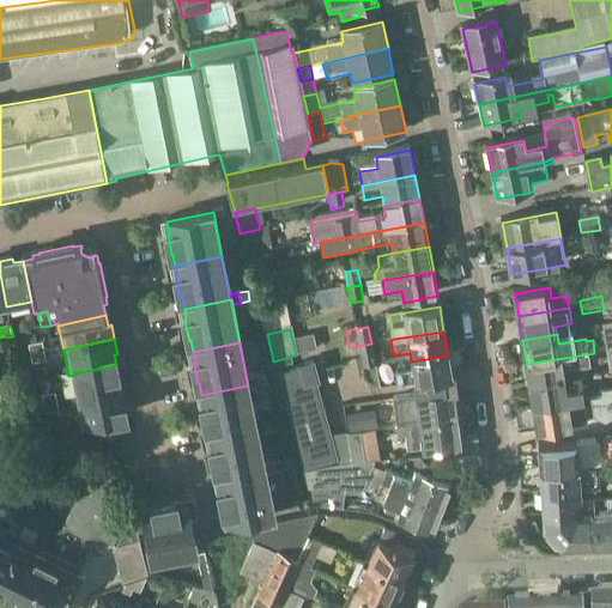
[(364,370),(376,366),(371,344),(359,346),(364,369),(364,370)]
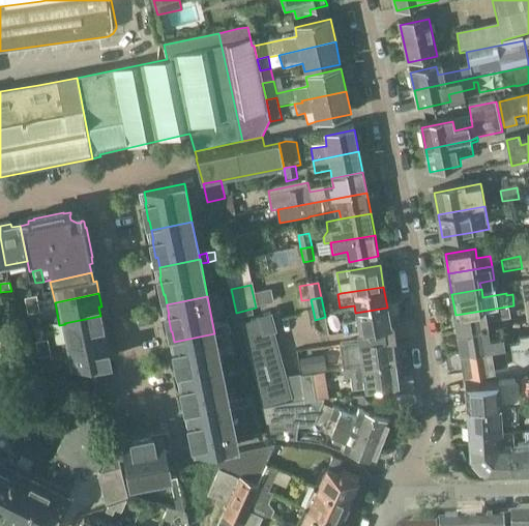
[(27,309),(38,305),(37,298),(25,300),(27,309)]
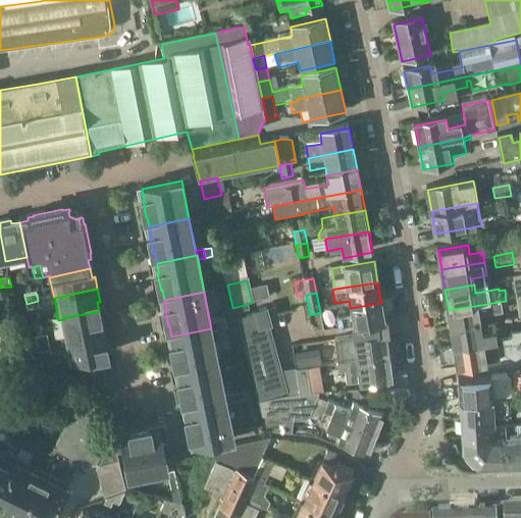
[(40,309),(38,301),(27,304),(28,312),(40,309)]
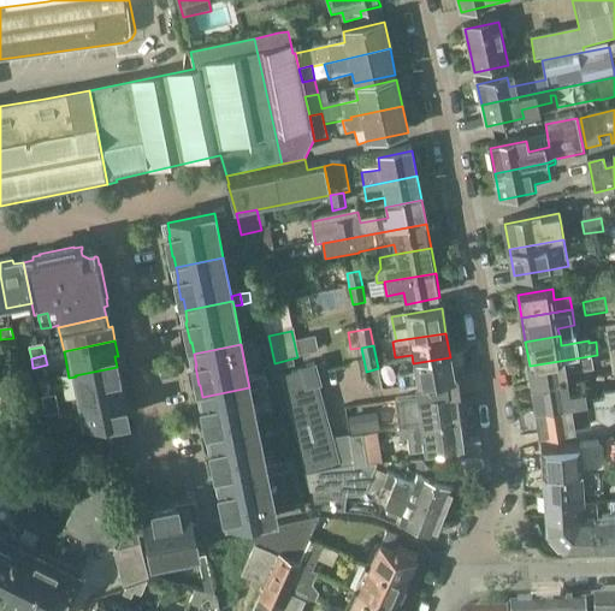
[(533,389),(567,383),(566,377),(592,372),(590,357),(591,357),(590,356),(530,366),(530,367),(526,371),(527,379),(532,381),(533,389)]
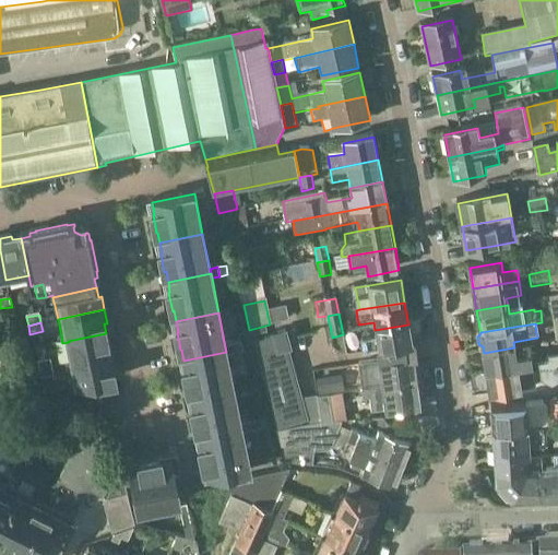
[(377,354),(412,349),(408,325),(375,330),(377,340),(360,342),(363,355),(377,354)]
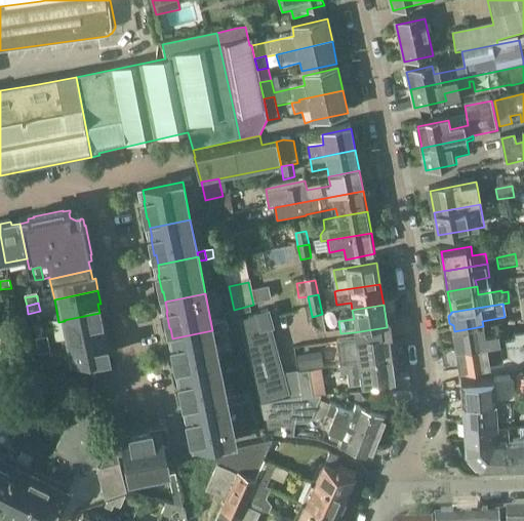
[(65,321),(69,342),(107,334),(105,321),(102,322),(99,313),(64,320),(65,321)]
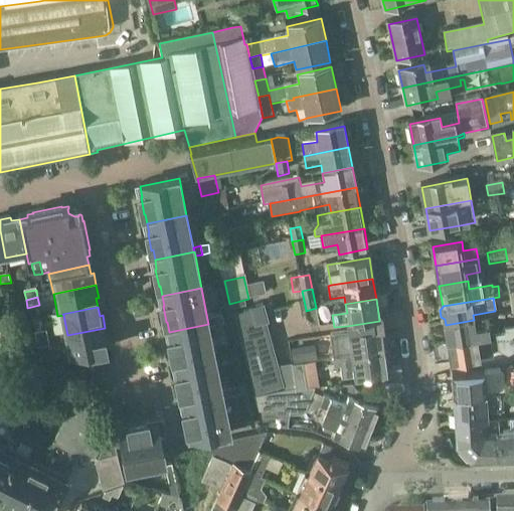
[(306,311),(306,312),(307,315),(308,317),(309,319),(311,320),(312,322),(314,323),(317,325),(319,326),(316,308),(306,311)]
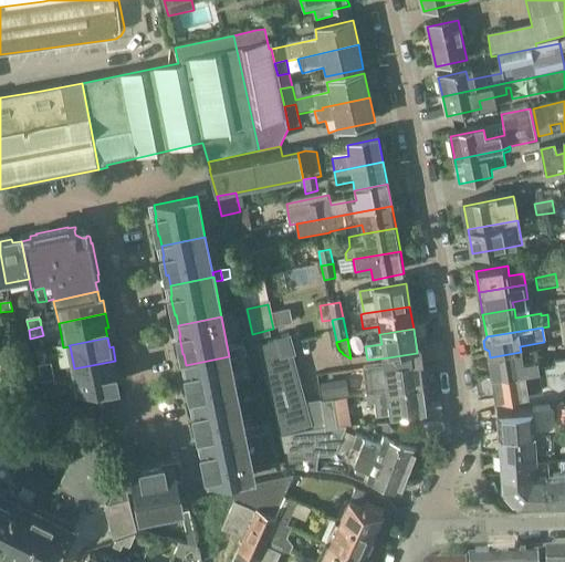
[(280,436),(311,426),(288,340),(255,350),(280,436)]
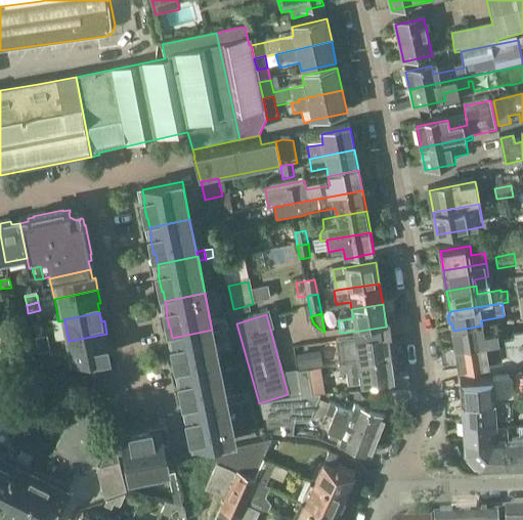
[(219,323),(220,333),(228,331),(226,321),(219,323)]
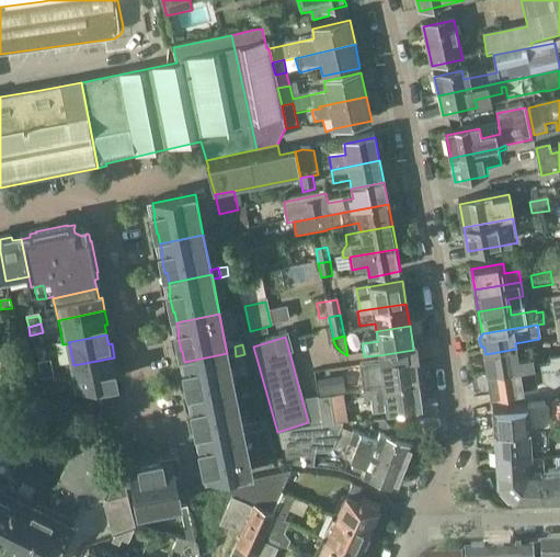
[(226,348),(227,353),(228,357),(236,356),(235,347),(226,348)]
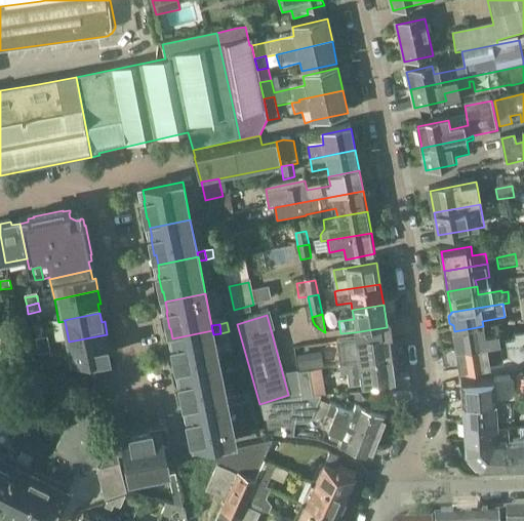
[(454,331),(457,352),(501,345),(499,335),(485,337),(483,326),(454,331)]
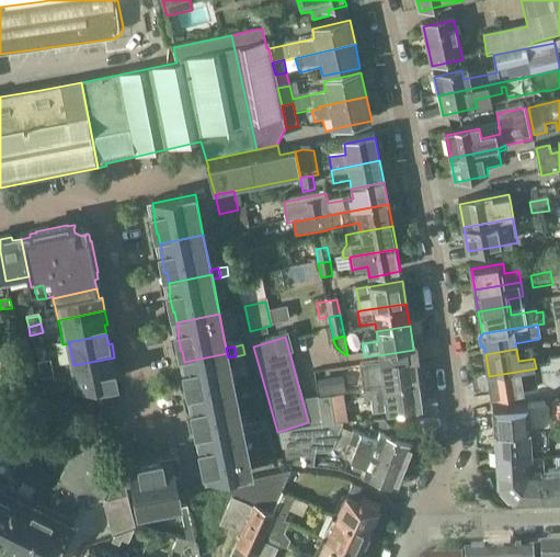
[(413,350),(378,355),(379,365),(360,367),(362,391),(423,384),(421,371),(418,368),(416,368),(413,350)]
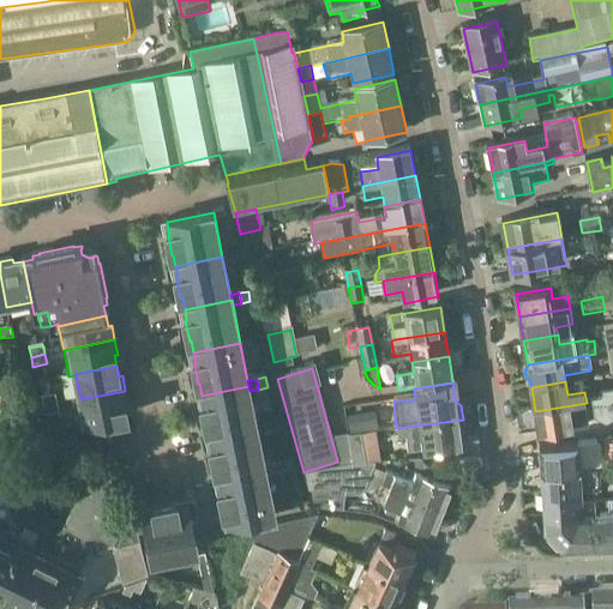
[(211,439),(258,429),(250,391),(248,386),(202,396),(204,406),(203,408),(206,427),(209,427),(211,439)]
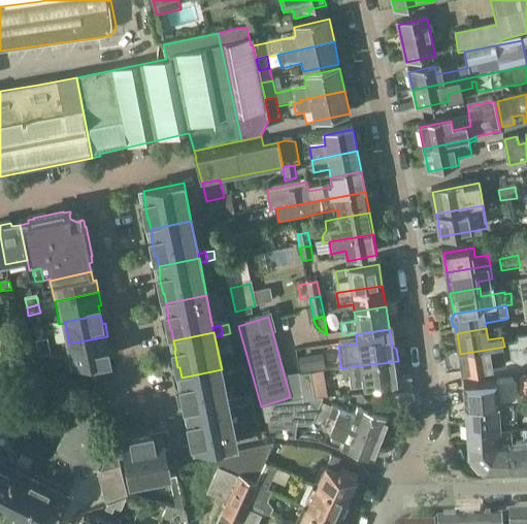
[(67,368),(96,362),(109,359),(107,350),(110,349),(107,336),(69,344),(63,345),(67,368)]
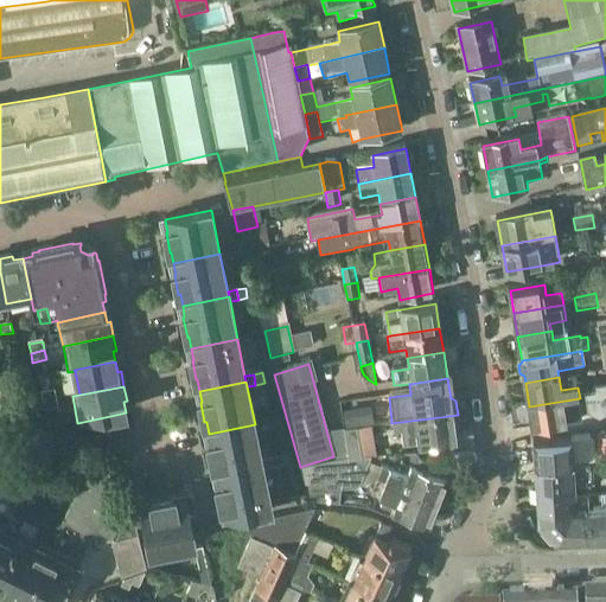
[(594,395),(584,397),(587,416),(601,422),(605,417),(605,388),(593,390),(594,395)]
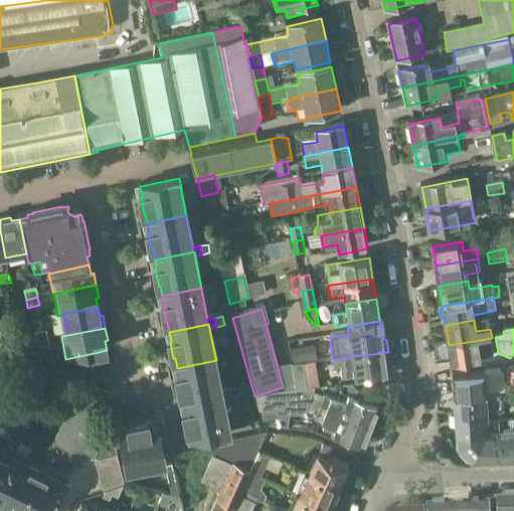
[(37,341),(48,339),(47,331),(35,334),(37,341)]
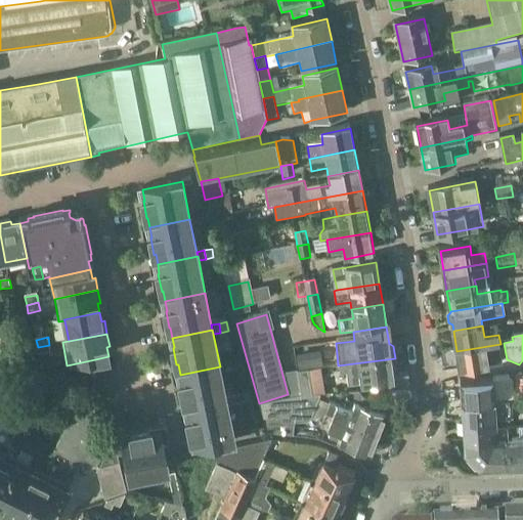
[(500,344),(456,351),(456,353),(454,355),(455,363),(459,364),(460,372),(489,366),(504,364),(500,344)]
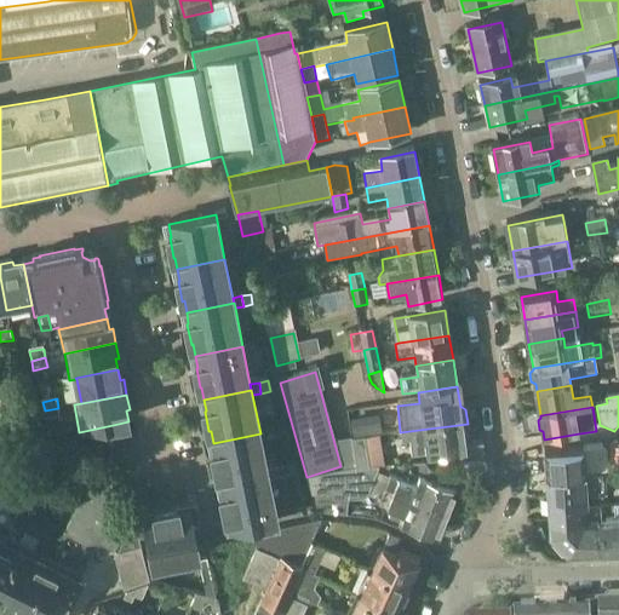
[(61,418),(58,408),(45,411),(46,420),(61,418)]
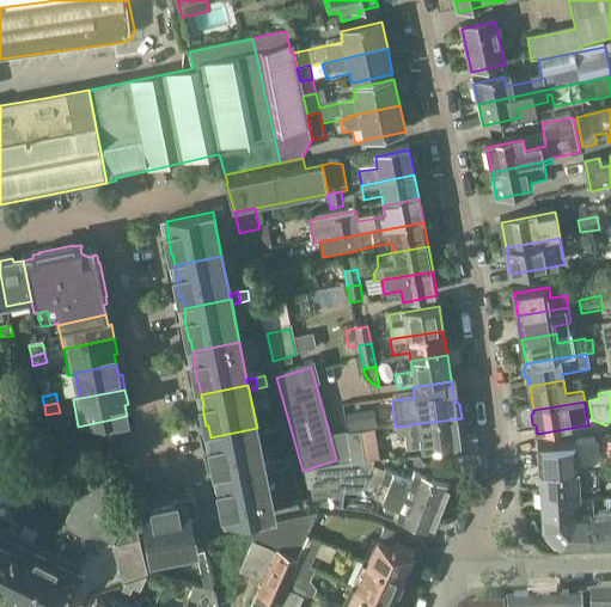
[(360,415),(347,416),(348,421),(349,435),(358,435),(362,434),(360,415)]
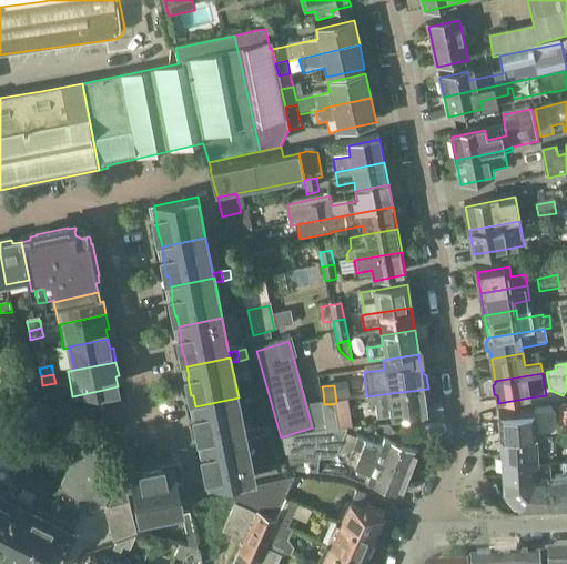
[(429,402),(428,389),(366,396),(368,408),(375,408),(376,420),(393,419),(427,413),(426,405),(427,405),(429,402)]
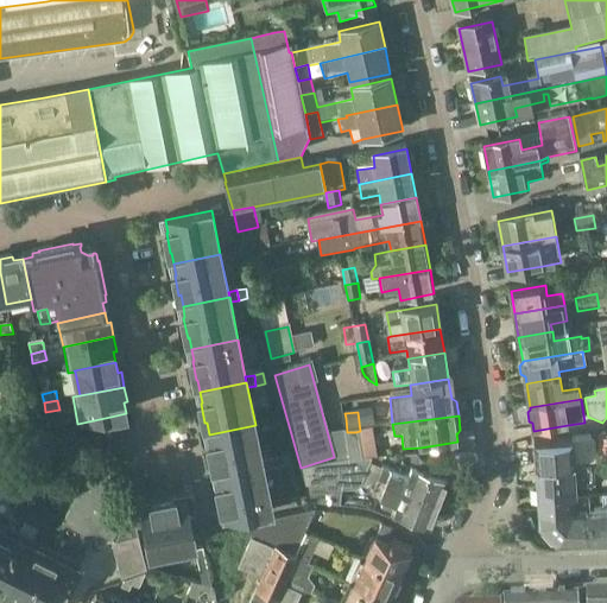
[(215,465),(217,477),(264,467),(263,462),(255,425),(209,435),(212,445),(209,445),(214,465),(215,465)]
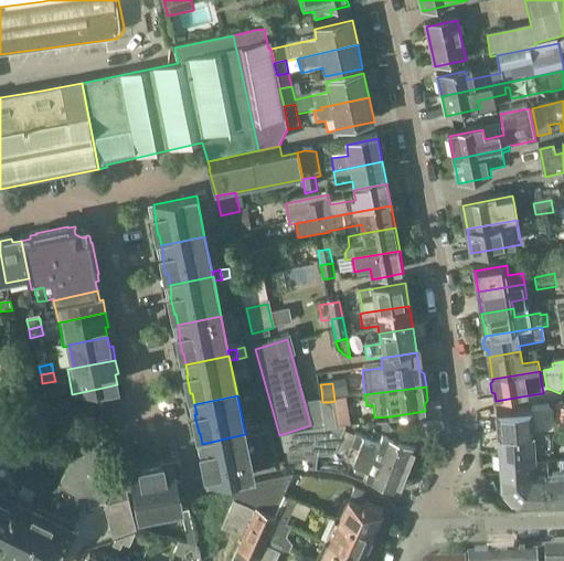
[(321,404),(325,430),(337,427),(332,402),(321,404)]
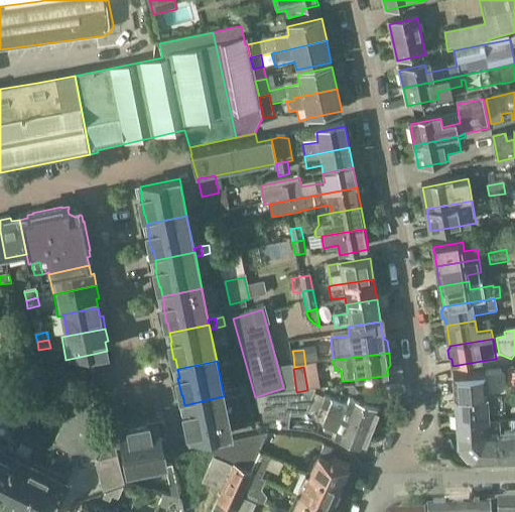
[(502,373),(487,374),(454,376),(455,392),(457,392),(458,396),(503,393),(502,373)]
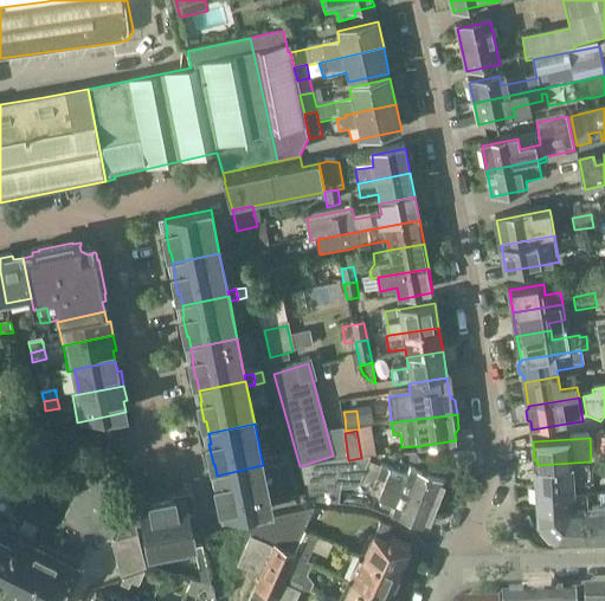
[(377,480),(438,504),(448,482),(436,477),(439,467),(420,460),(417,454),(410,456),(410,466),(405,478),(381,469),(377,480)]
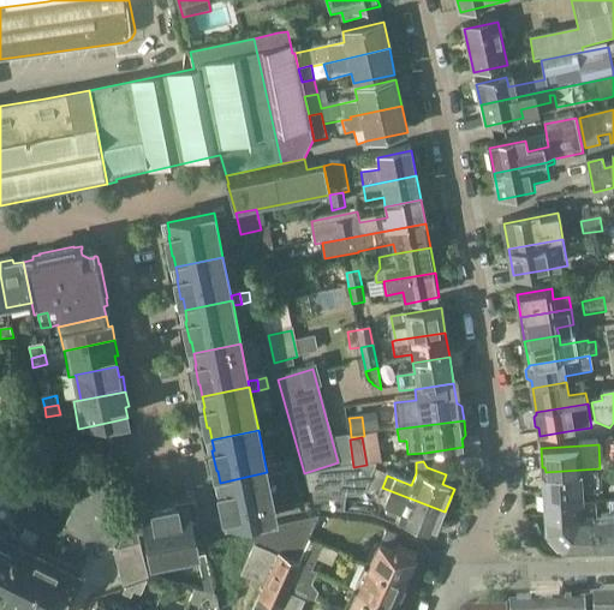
[(100,462),(63,534),(85,545),(97,544),(113,551),(129,520),(120,515),(107,466),(100,462)]
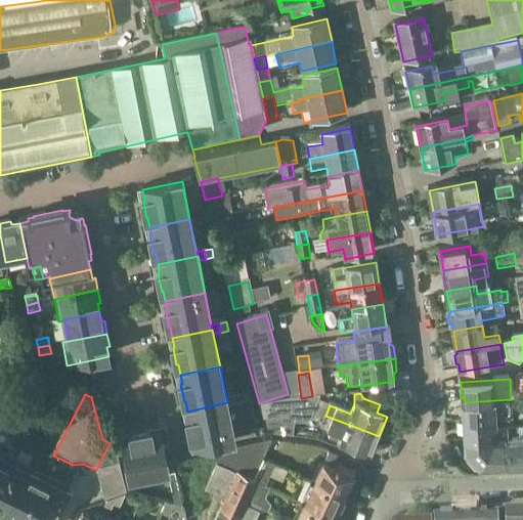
[(242,395),(234,397),(236,405),(244,404),(242,395)]
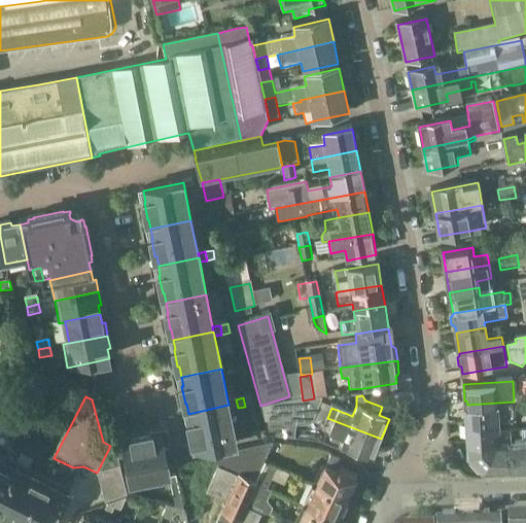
[(261,407),(265,422),(313,425),(323,397),(314,398),(303,401),(261,407)]
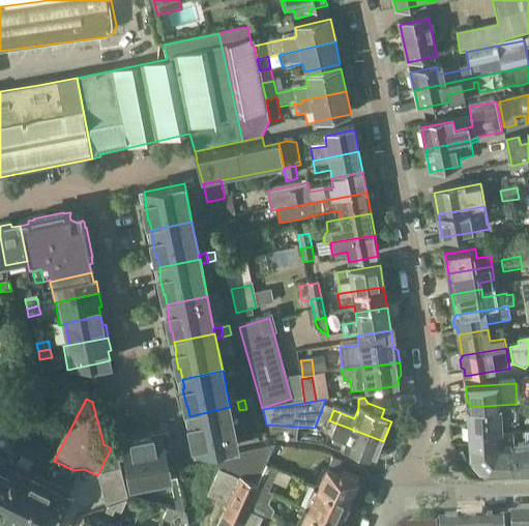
[(229,403),(230,407),(231,412),(239,410),(237,402),(229,403)]
